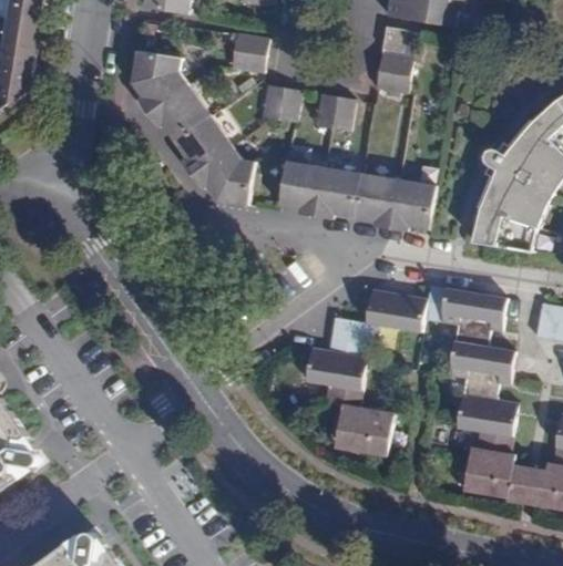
[(7,0),(3,22),(38,28),(41,3),(41,0),(7,0)]
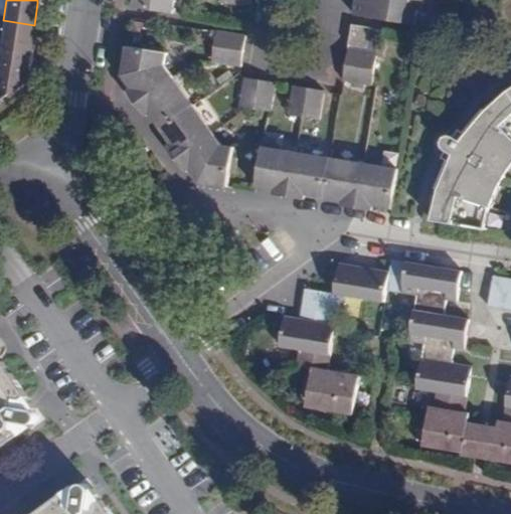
[(131,0),(130,6),(169,12),(171,0),(131,0)]
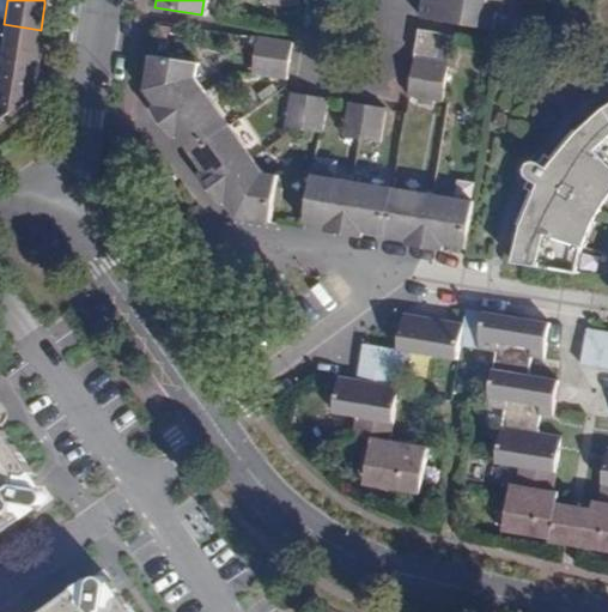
[(420,0),(417,17),(490,29),(492,12),(498,13),(499,0),(432,0),(420,0)]
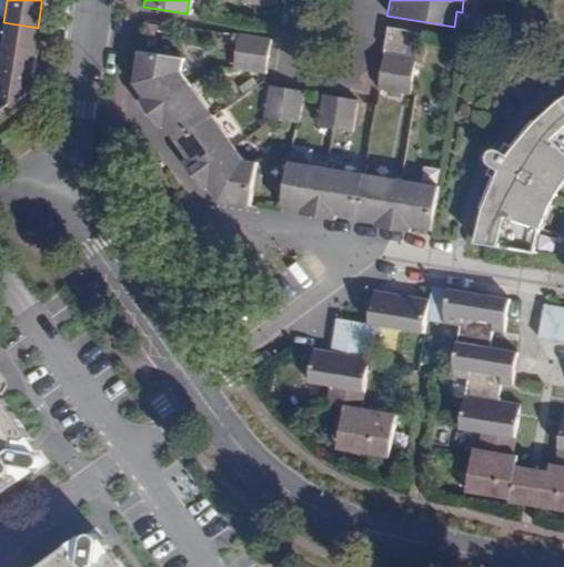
[(38,28),(3,22),(0,41),(34,47),(38,28)]
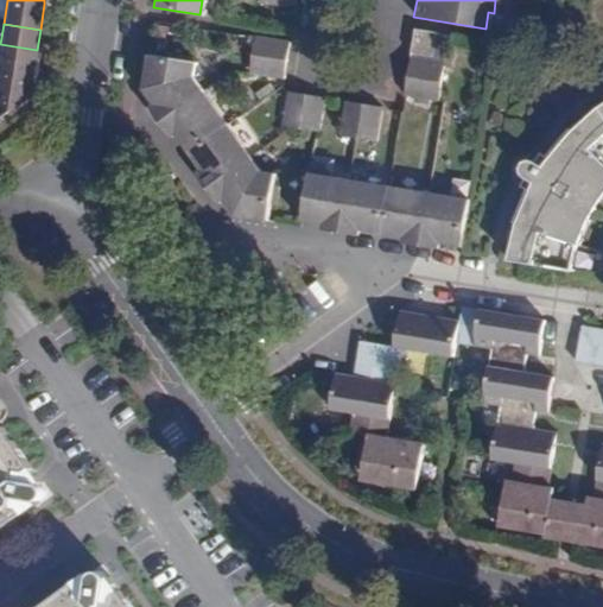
[(430,46),(432,32),(412,29),(410,43),(430,46)]
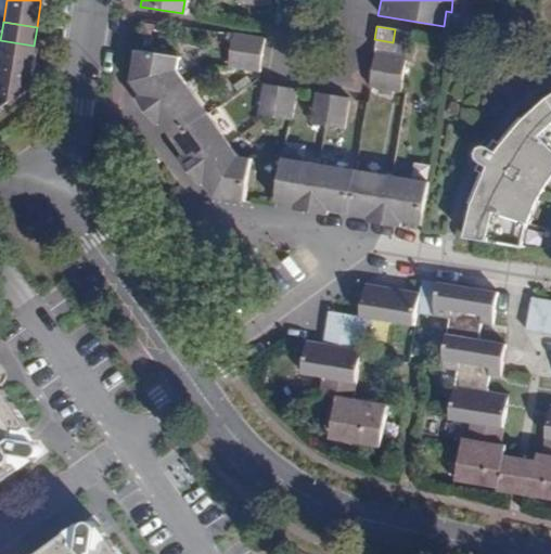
[(261,37),(230,33),(228,49),(259,53),(261,37)]
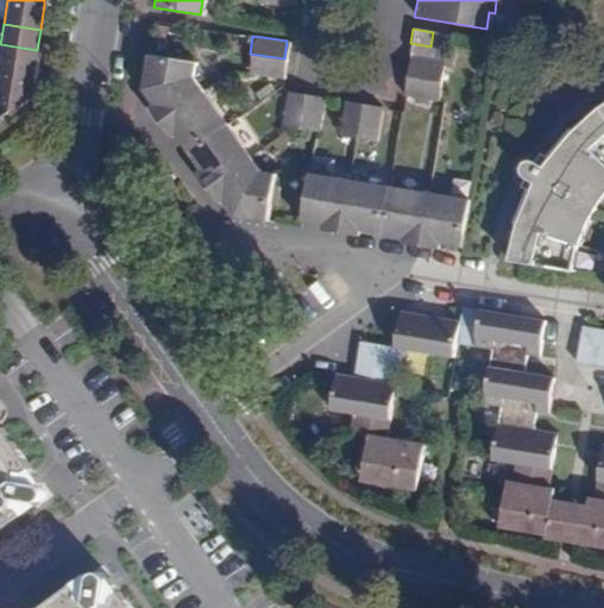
[(429,55),(431,46),(410,43),(408,52),(429,55)]
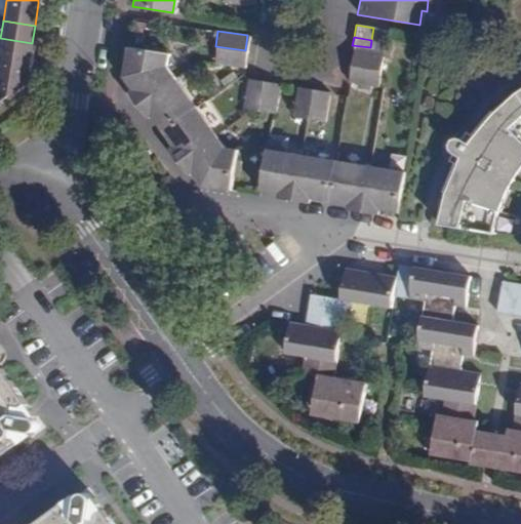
[(32,43),(0,38),(0,101),(25,83),(28,65),(32,43)]
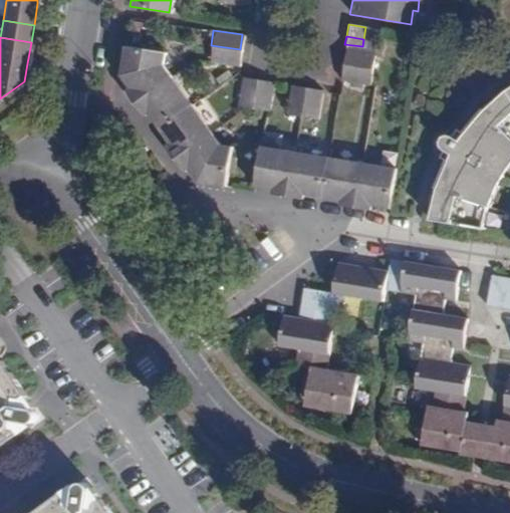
[(211,45),(208,60),(237,64),(240,49),(211,45)]
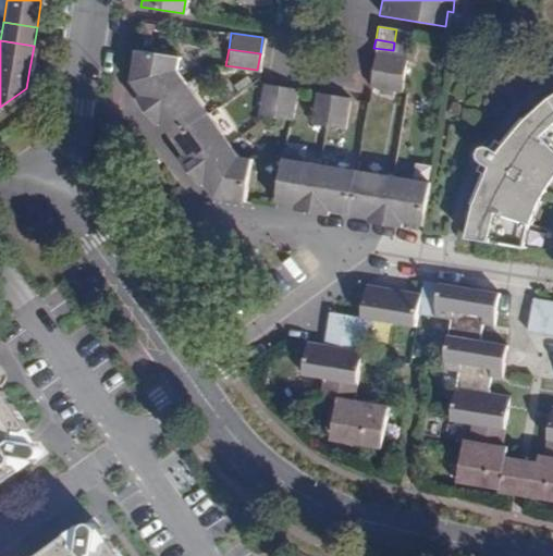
[(176,57),(134,50),(128,81),(135,89),(138,94),(134,97),(144,111),(184,83),(174,69),(176,57)]
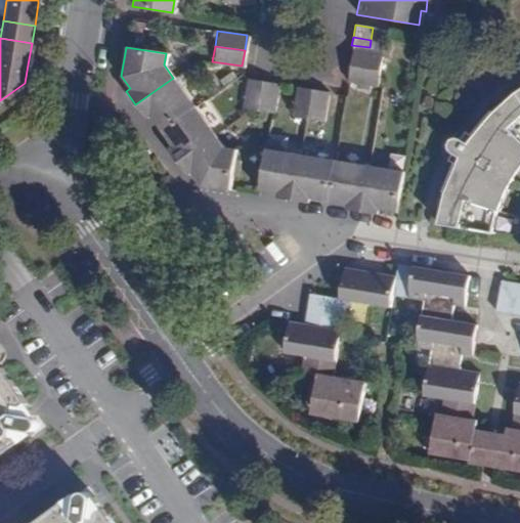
[(348,64),(378,70),(381,54),(351,49),(348,64)]
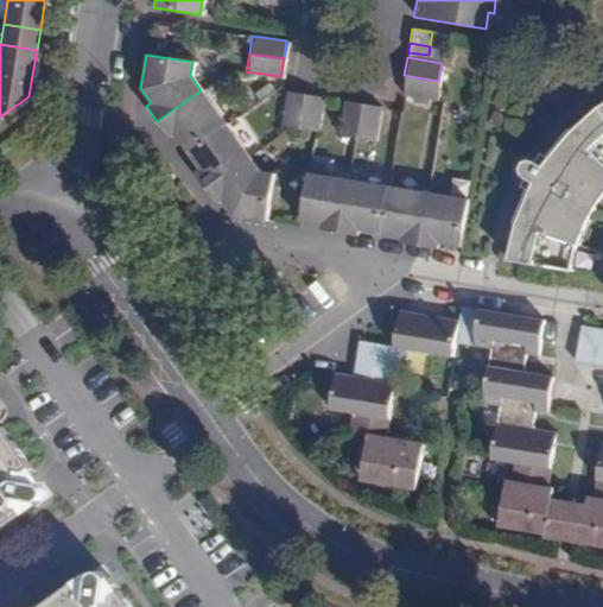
[(435,101),(436,99),(438,81),(404,75),(401,95),(435,101)]
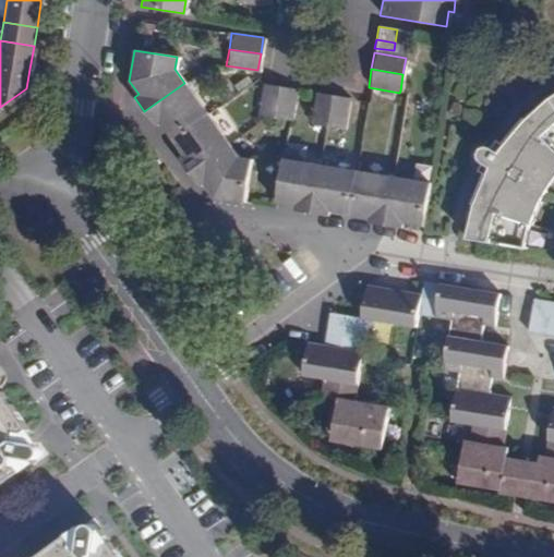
[(184,83),(144,111),(154,125),(158,122),(164,130),(170,138),(206,113),(184,83)]
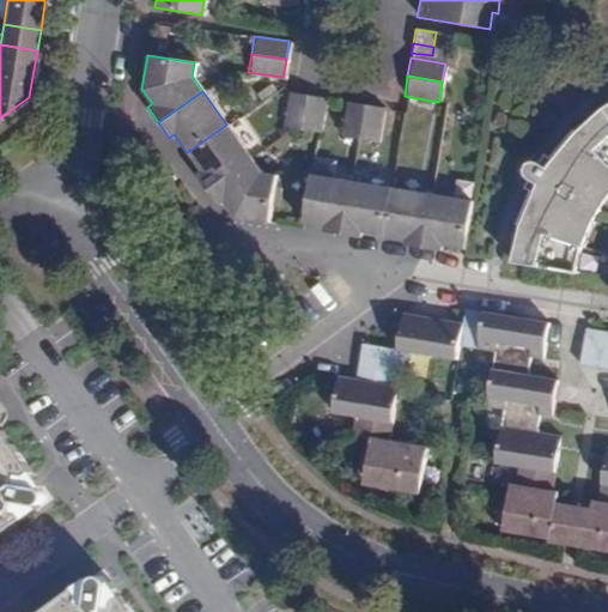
[(281,126),(299,128),(305,95),(287,91),(281,126)]
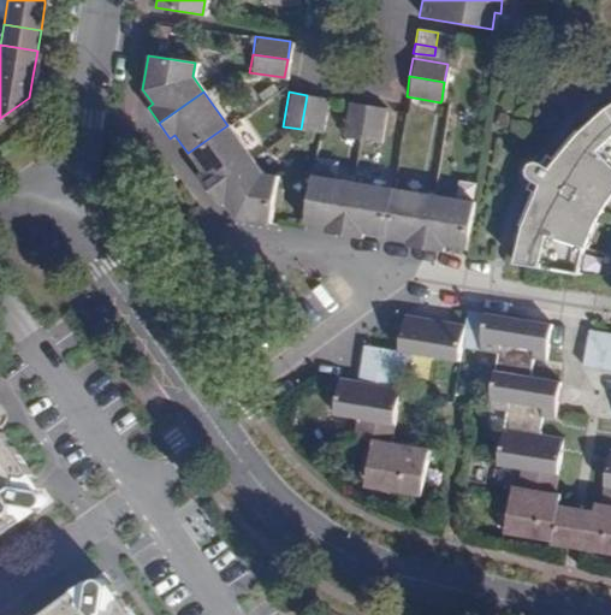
[(301,129),(316,131),(320,132),(325,98),(307,95),(301,129)]
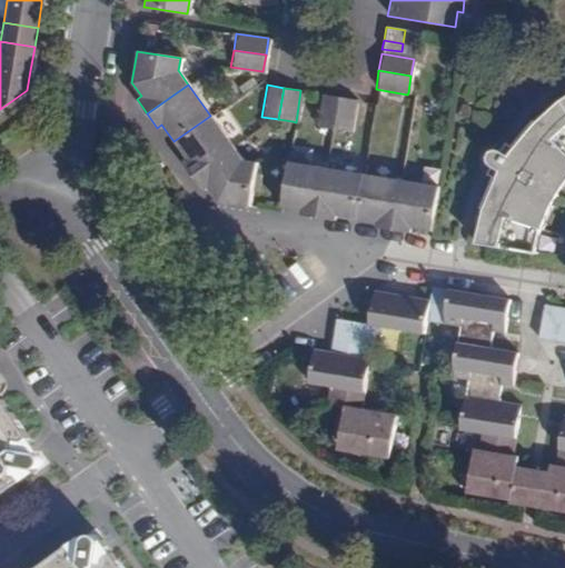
[(314,126),(330,128),(336,96),(319,93),(314,126)]
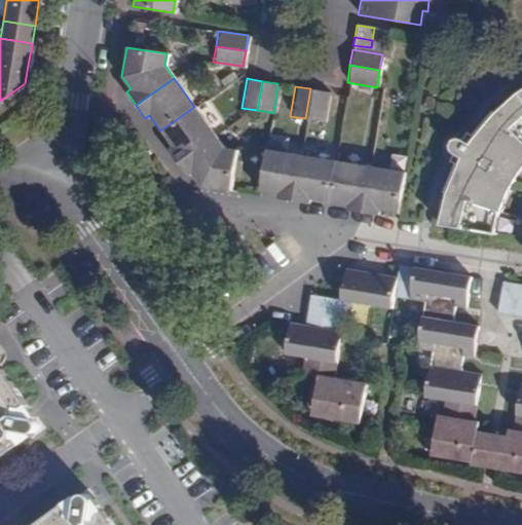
[(323,121),(327,91),(310,88),(305,118),(323,121)]
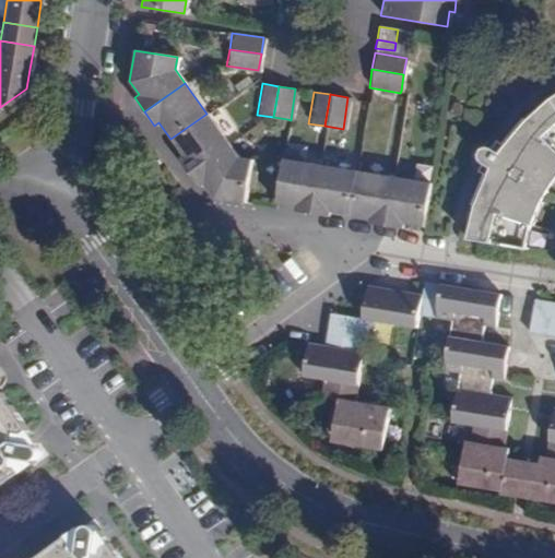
[(469,218),(464,238),(524,248),(527,238),(529,229),(541,201),(554,177),(554,176),(554,94),(554,95),(524,120),(496,152),(487,146),(482,146),(479,149),(477,152),(477,157),(480,161),(488,167),(475,198),(469,218)]
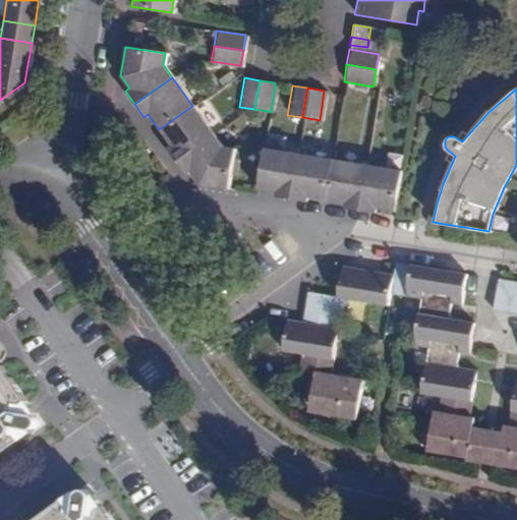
[(212,134),(192,106),(159,129),(165,137),(170,145),(166,148),(175,161),(212,134)]
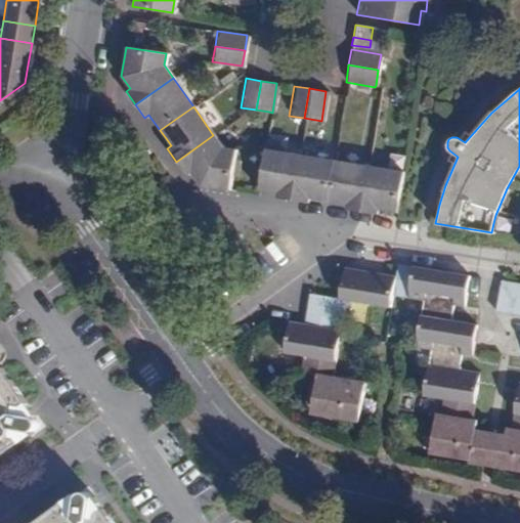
[(200,184),(227,188),(233,147),(220,145),(213,135),(176,162),(185,175),(190,172),(196,179),(200,184)]
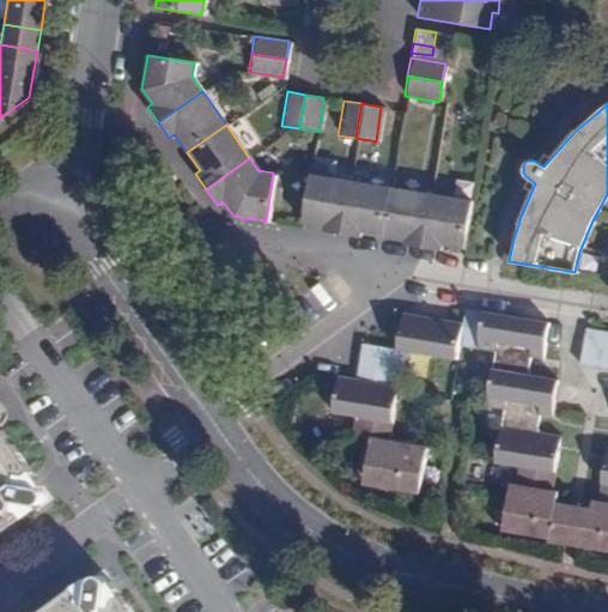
[(340,234),(348,180),(308,174),(301,220),(323,224),(322,230),(340,234)]
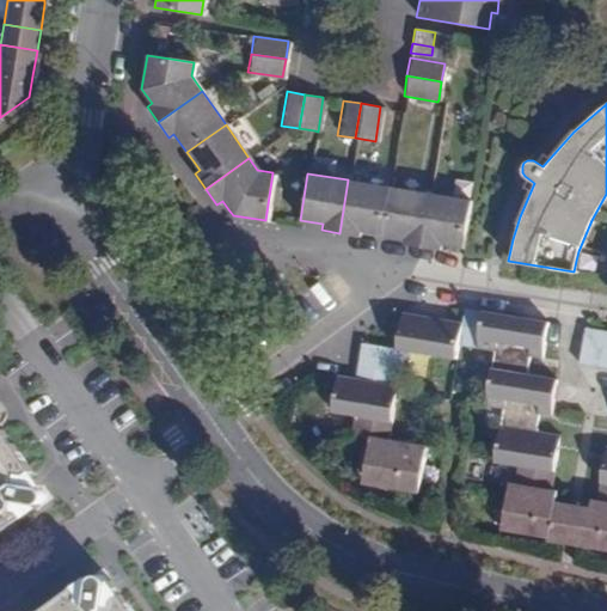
[(381,234),(388,187),(348,179),(339,233),(359,236),(359,231),(381,234)]
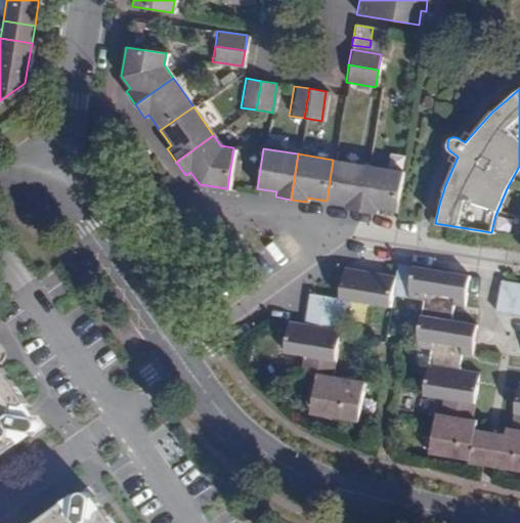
[(359,211),(366,165),(333,160),(327,201),(345,203),(344,209),(359,211)]
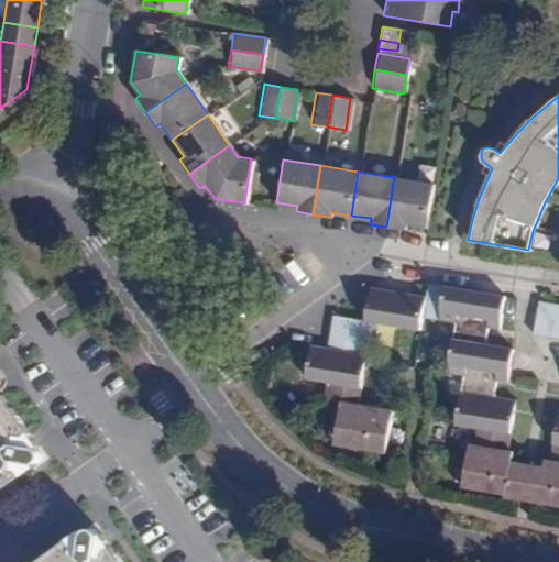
[(433,183),(394,177),(386,227),(404,229),(404,223),(425,227),(433,183)]
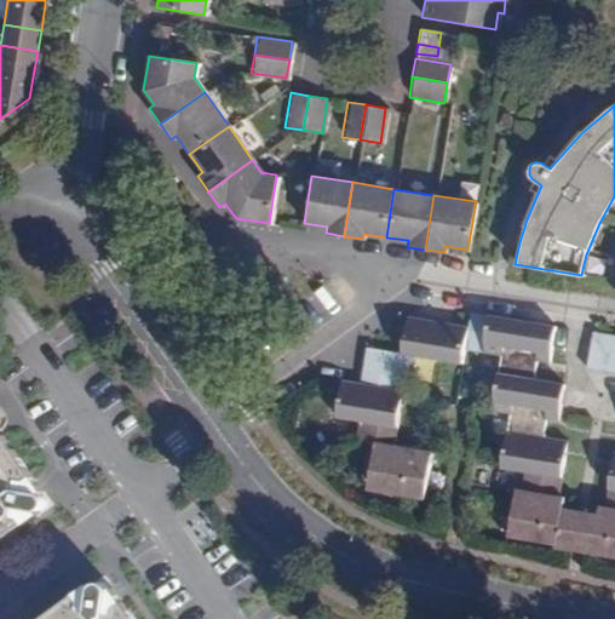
[(372,442),(365,491),(421,500),(430,451),(390,443),(406,354),(459,362),(461,349),(498,355),(488,410),(507,413),(498,468),(522,471),(518,489),(512,488),(504,536),(553,544),(552,548),(614,557),(614,334),(587,330),(581,367),(614,373),(614,451),(610,451),(608,465),(603,491),(601,506),(595,505),(593,513),(559,508),(561,496),(555,494),(557,479),(564,440),(540,436),(542,418),(555,419),(561,382),(530,377),(533,360),(546,362),(552,325),(467,311),(465,326),(404,315),(398,353),(362,347),(356,382),(338,379),(332,417),(355,420),(352,440),(372,442)]
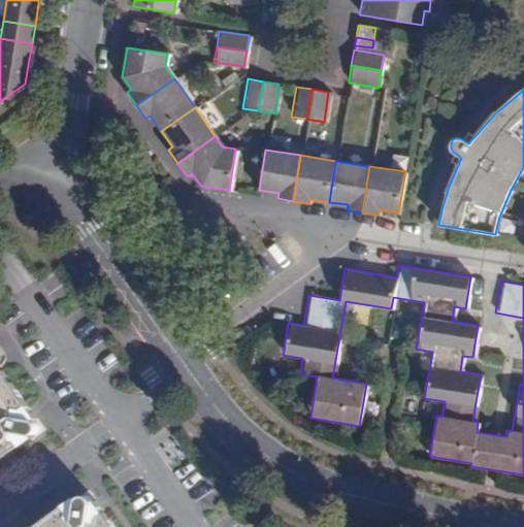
[(0,526),(112,526),(100,509),(94,516),(88,514),(90,501),(88,497),(86,496),(80,495),(77,497),(76,498),(73,512),(67,511),(64,504),(39,522),(41,525),(37,526),(0,526),(0,458),(20,443),(14,435),(15,431),(29,433),(33,431),(35,426),(35,423),(33,420),(19,417),(20,409),(25,405),(0,370),(0,526)]
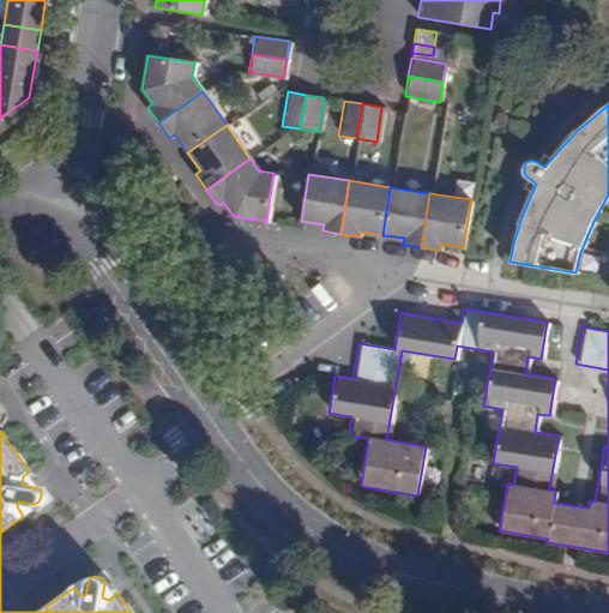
All buildings are outlined.
